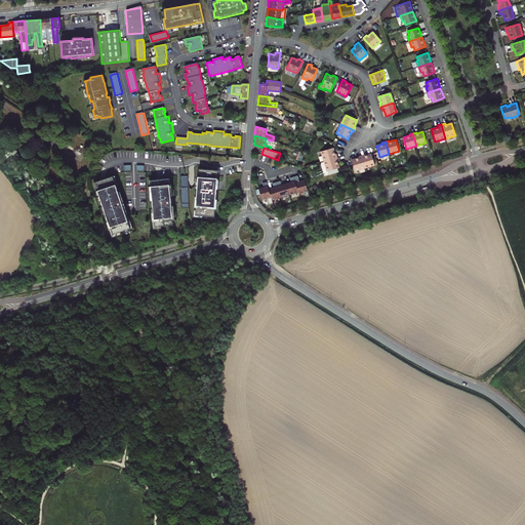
[(321,152),(324,161),(337,157),(336,154),(335,154),(333,148),(321,152)]
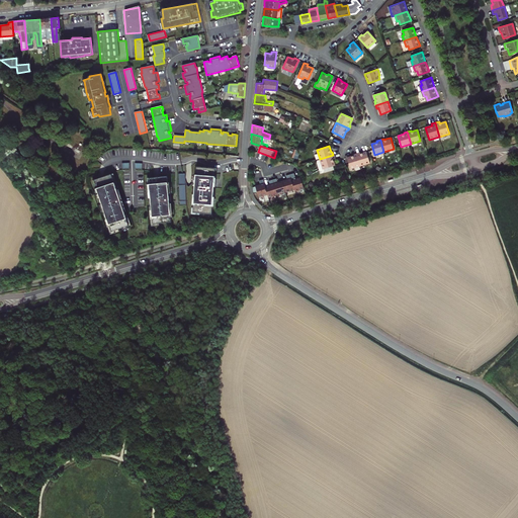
[(356,154),(360,166),(370,163),(366,152),(362,153),(360,154),(360,153),(356,154)]
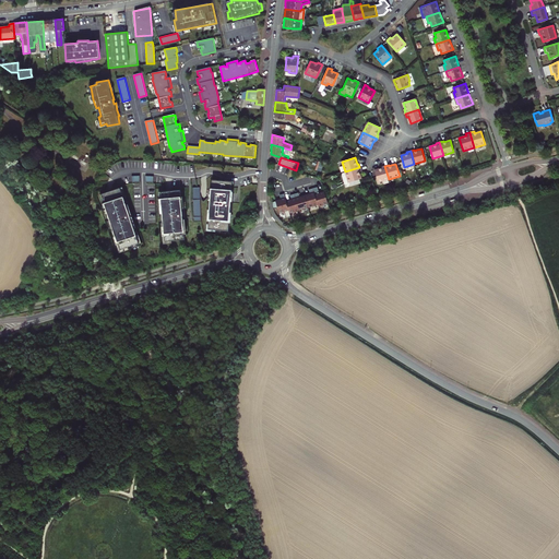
[(375,170),(376,175),(378,182),(389,179),(384,166),(381,167),(381,168),(379,168),(375,170)]
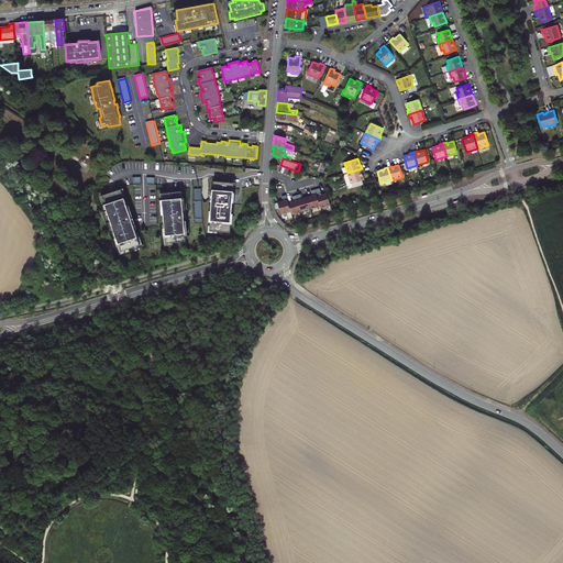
[(362,168),(348,173),(351,184),(364,179),(362,173),(363,173),(362,168)]
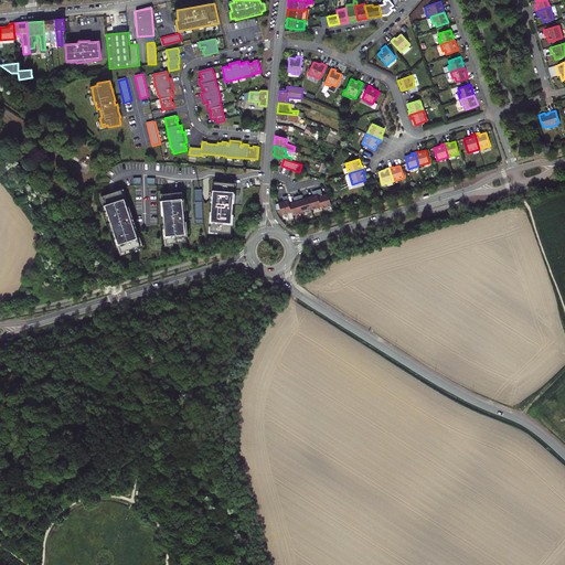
[(236,184),(216,183),(211,236),(232,237),(236,184)]
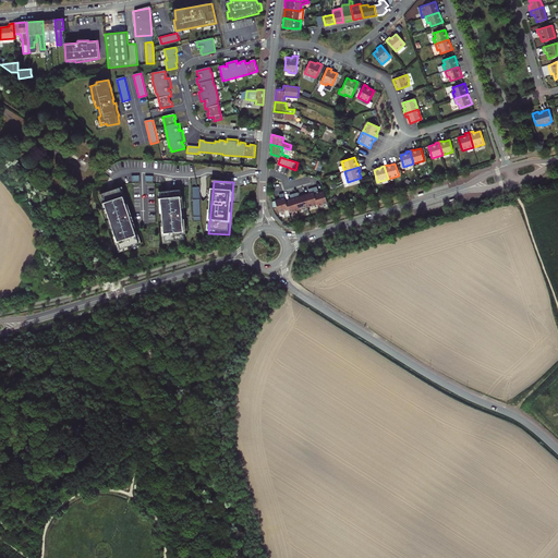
[(317,186),(313,187),(317,204),(318,206),(328,203),(324,191),(318,192),(317,186)]
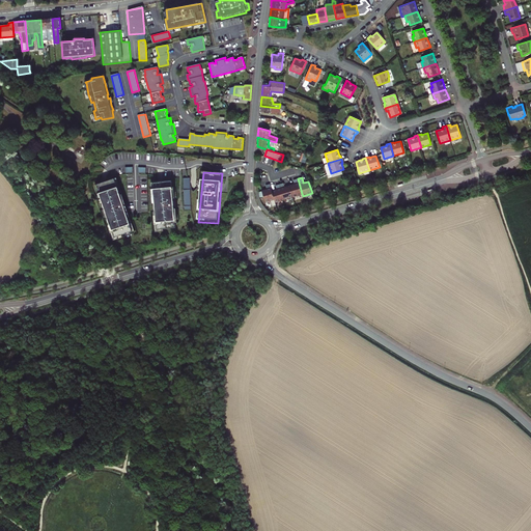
[(134,234),(115,178),(93,186),(111,241),(134,234)]
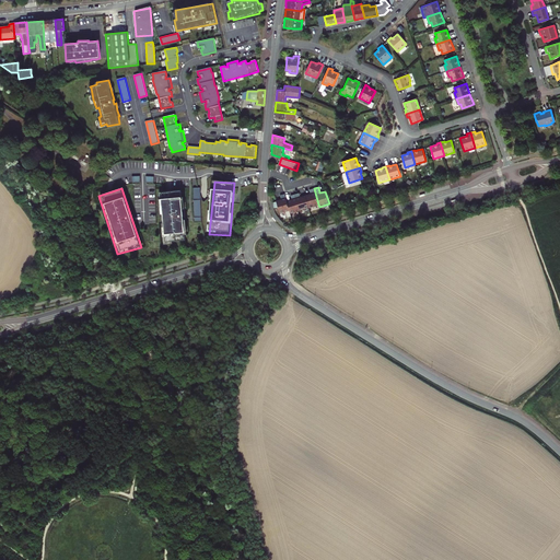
[(311,194),(305,195),(310,208),(318,205),(314,188),(310,189),(311,194)]
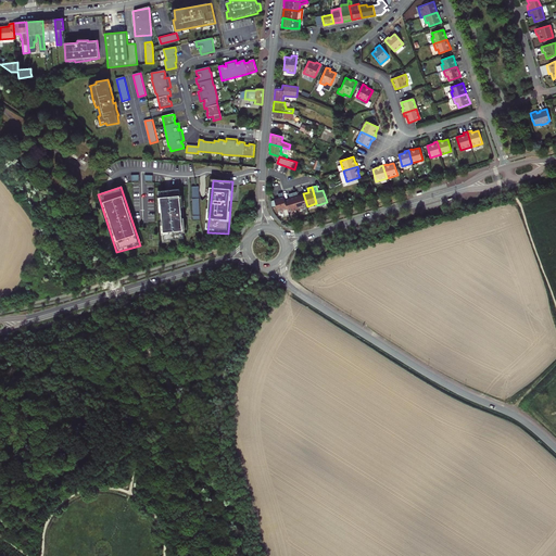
[(184,236),(179,190),(161,192),(164,239),(184,236)]
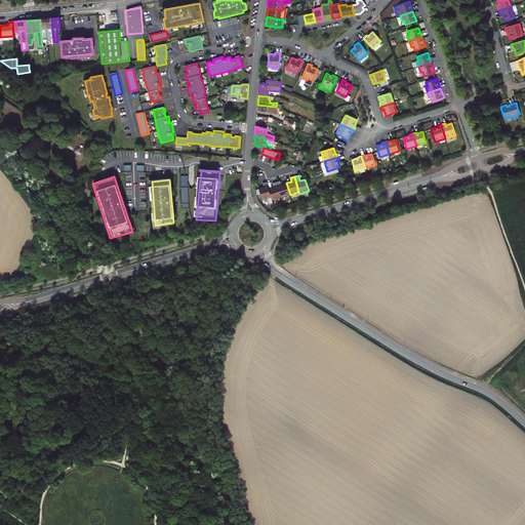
[(280,180),(277,182),(281,197),(290,195),(286,183),(282,185),(280,180)]
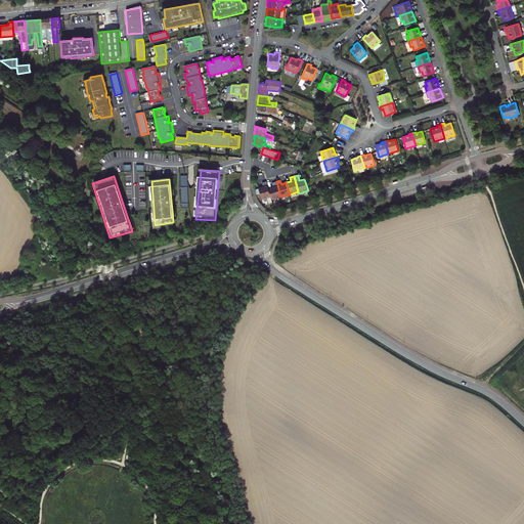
[(260,193),(262,200),(266,199),(267,204),(272,202),(271,200),(268,188),(266,181),(262,183),(263,186),(258,188),(259,189),(260,193)]
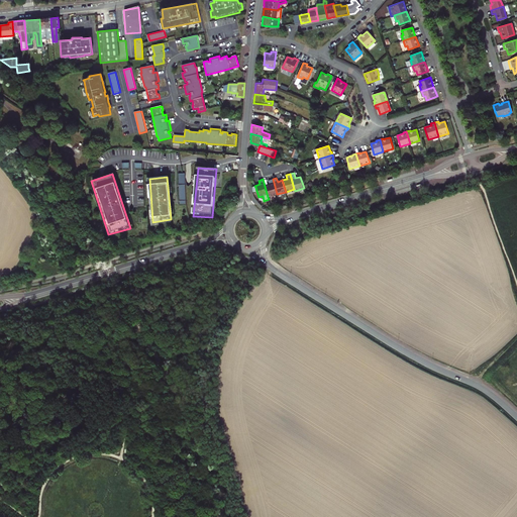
[(270,184),(265,186),(268,197),(277,194),(273,179),(269,181),(270,184)]
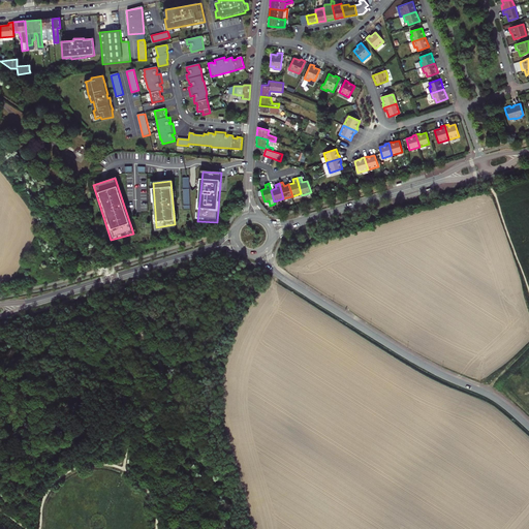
All buildings are outlined.
